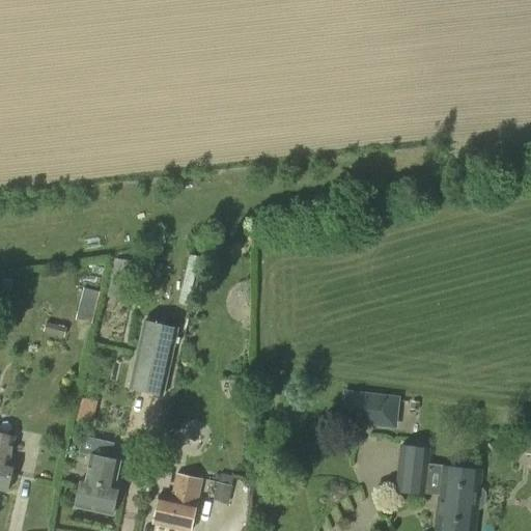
[(123,288),(128,260),(113,258),(109,286),(123,288)]
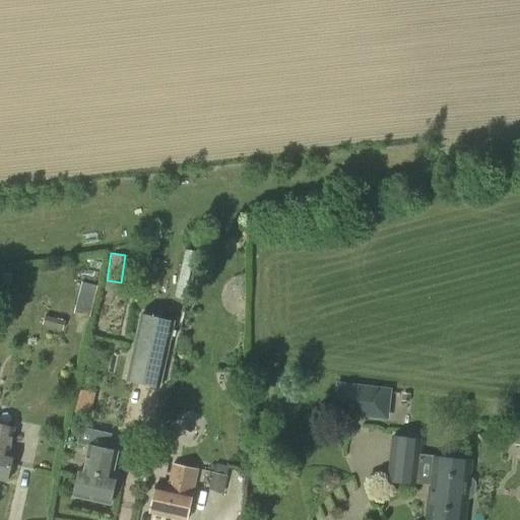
[(0,310),(4,312),(13,275),(2,272),(0,278),(0,310)]
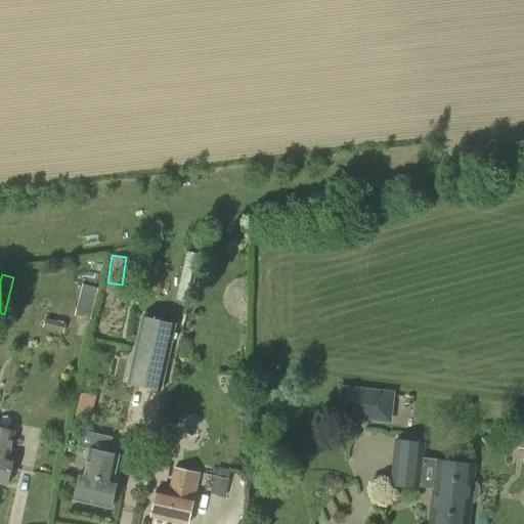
[(90,319),(98,288),(82,284),(74,315),(90,319)]
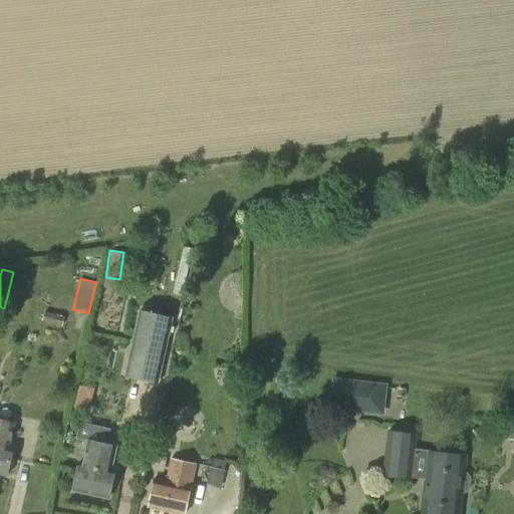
[(158,383),(173,318),(138,310),(123,375),(158,383)]
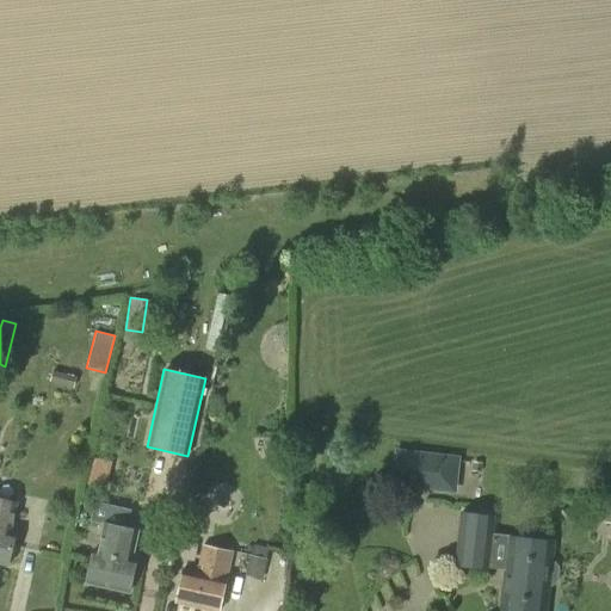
[(74,388),(76,377),(53,371),(50,382),(74,388)]
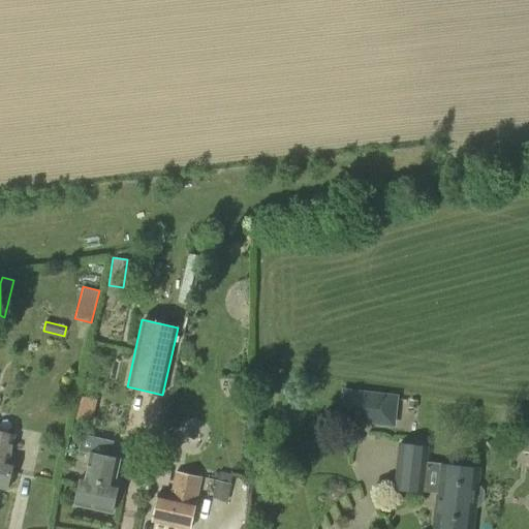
[(341,389),(338,422),(395,428),(399,396),(341,389)]
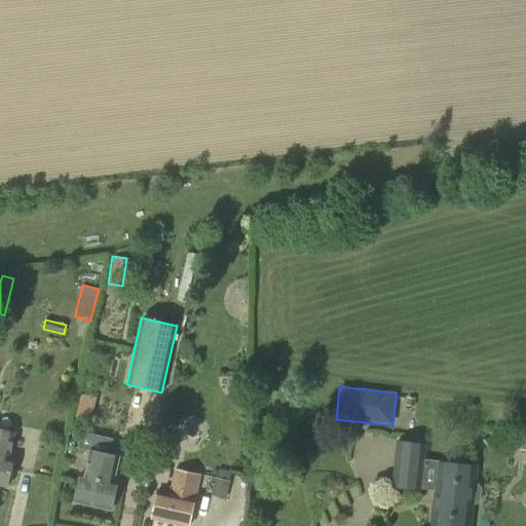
[(0,452),(10,455),(15,430),(0,426),(0,452)]
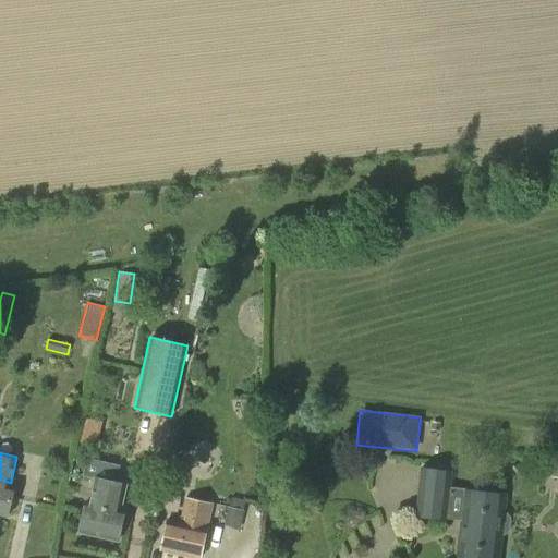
[(183,482),(186,463),(173,460),(169,478),(183,482)]
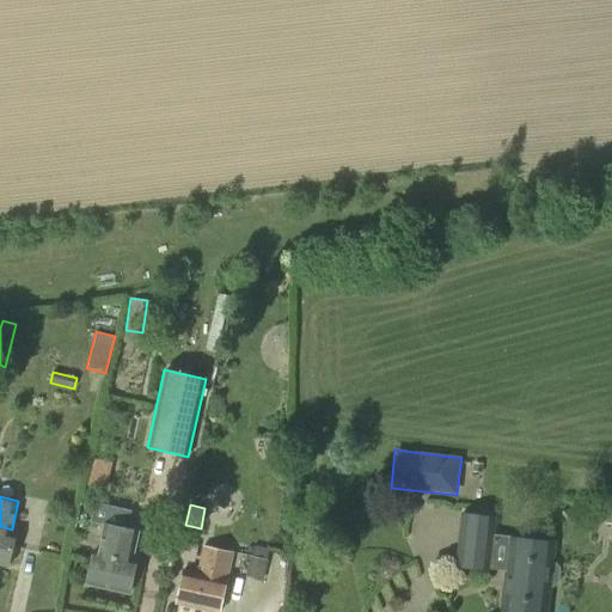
[(550,560),(552,540),(510,536),(494,534),(496,516),(461,513),(454,565),(507,571),(501,611),(545,611),(549,588),(555,587),(558,585),(560,580),(561,574),(560,567),(557,563),(551,562),(552,560),(550,560)]
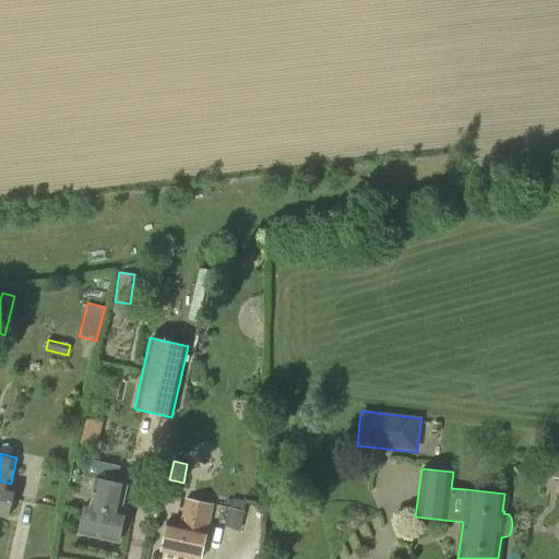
[(16,485),(11,484),(0,480),(0,511),(10,514),(16,485)]
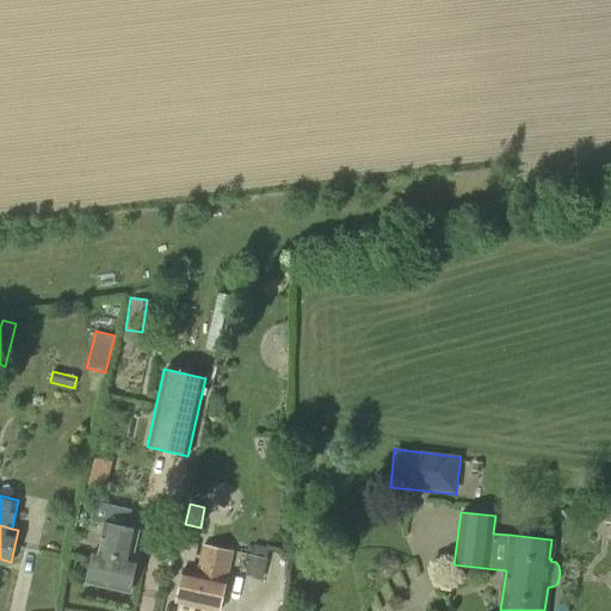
[(129,557),(135,530),(110,525),(104,553),(94,551),(88,584),(129,592),(135,559),(129,557)]
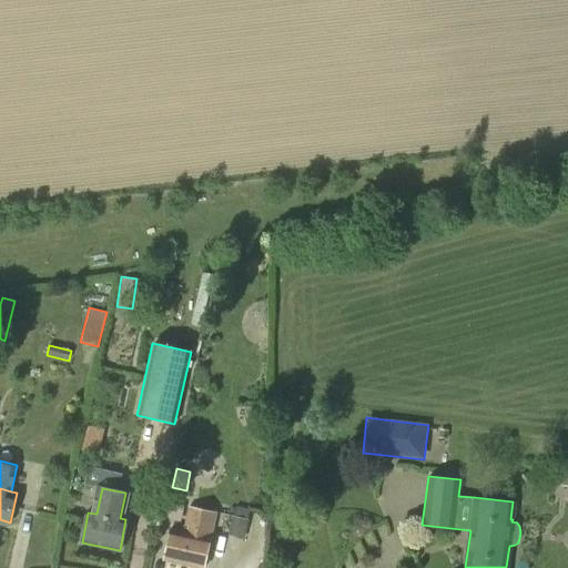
[(205,564),(216,509),(191,504),(185,528),(186,529),(185,535),(171,533),(166,556),(205,564)]
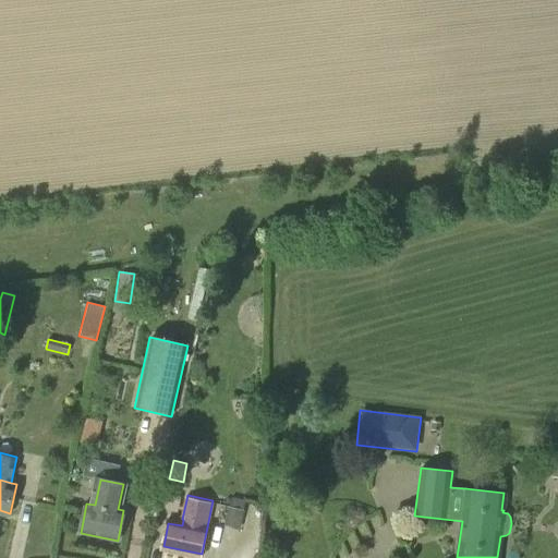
[(241,523),(245,509),(233,505),(228,519),(241,523)]
